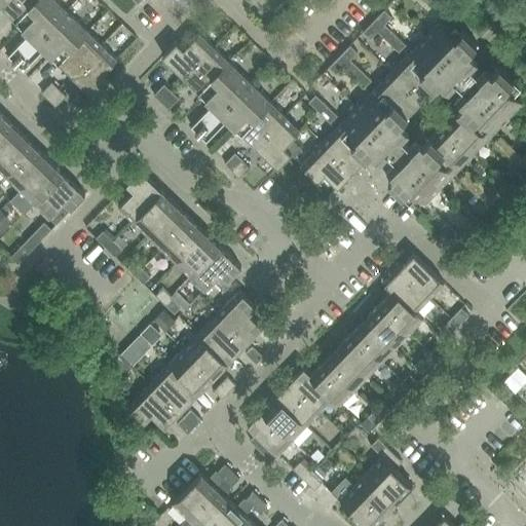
[(7,0),(2,6),(23,27),(36,12),(29,6),(34,0),(7,0)]
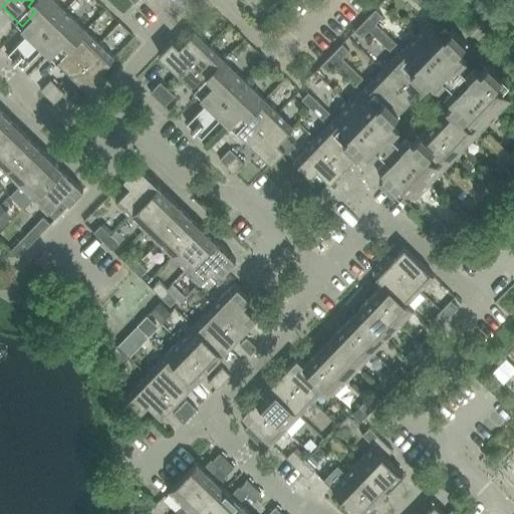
[(23,68),(44,46),(50,53),(63,39),(70,46),(85,30),(54,0),(33,0),(28,6),(35,12),(22,26),(29,32),(8,53),(23,68)]
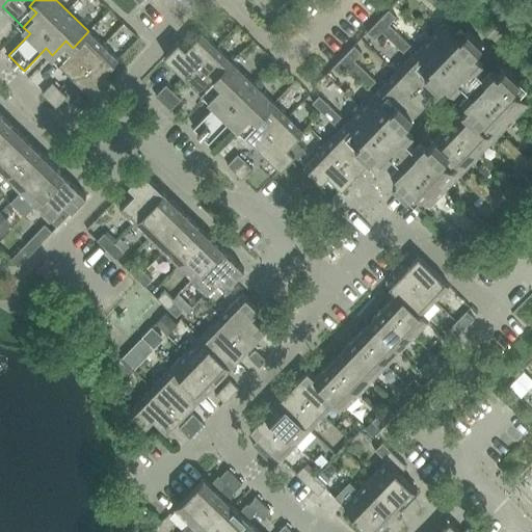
[(396,17),(389,9),(383,15),(391,22),(396,17)]
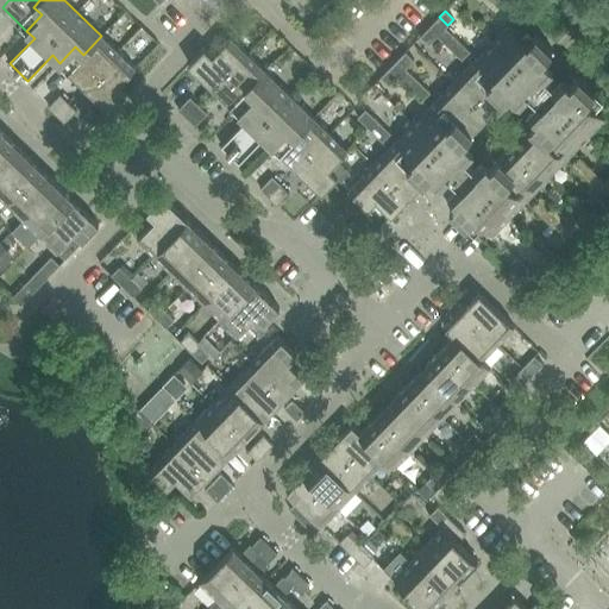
[(439,17),(433,24),(441,32),(445,27),(447,25),(439,17)]
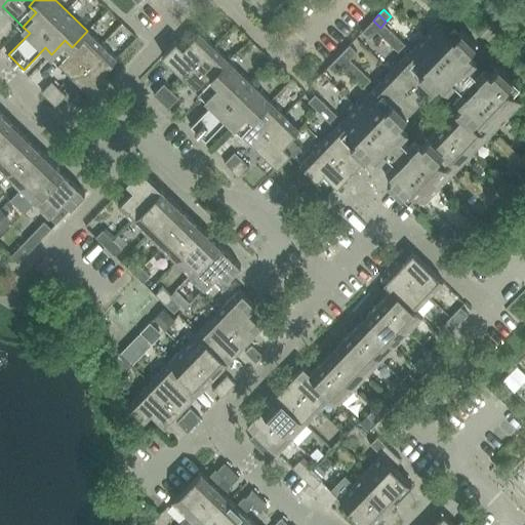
[(373,21),(368,26),(375,33),(376,31),(380,28),(373,21)]
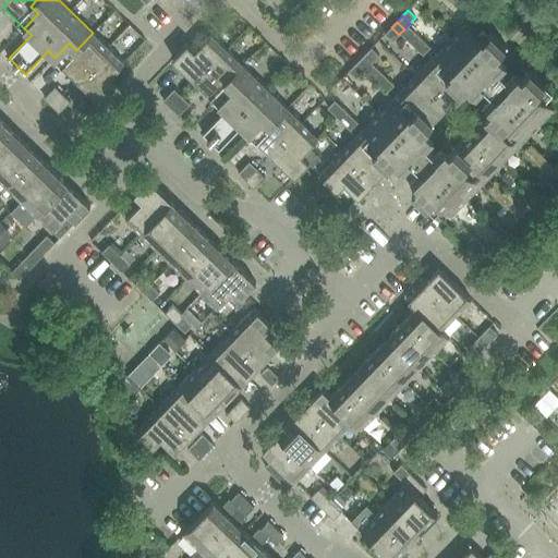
[(484,100),(493,108),(486,114),(500,129),(508,121),(525,138),(555,108),(538,92),(545,84),(530,69),(523,76),(514,69),(507,76),(504,73),(499,69),(507,61),(498,53),(506,46),(490,31),(484,38),(466,22),(437,53),(455,70),(447,77),(461,92),(462,92),(468,85),(476,93),(484,85),(487,89),(492,93),(484,100)]
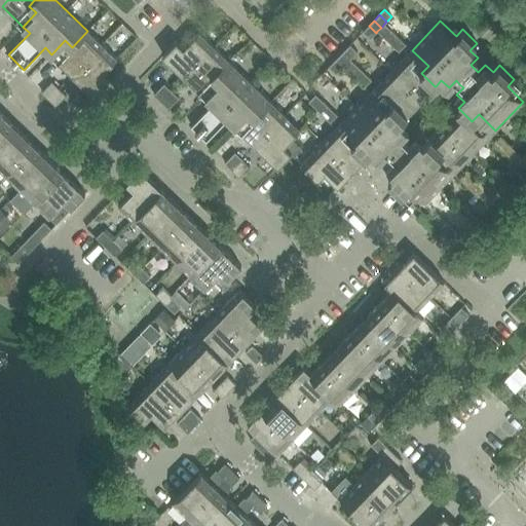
[(381,28),(377,31),(388,41),(396,34),(384,24),(381,28)]
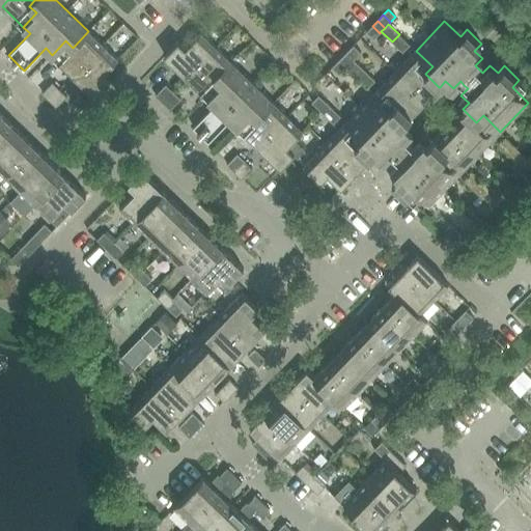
[(372,26),(366,31),(373,38),(380,33),(372,26)]
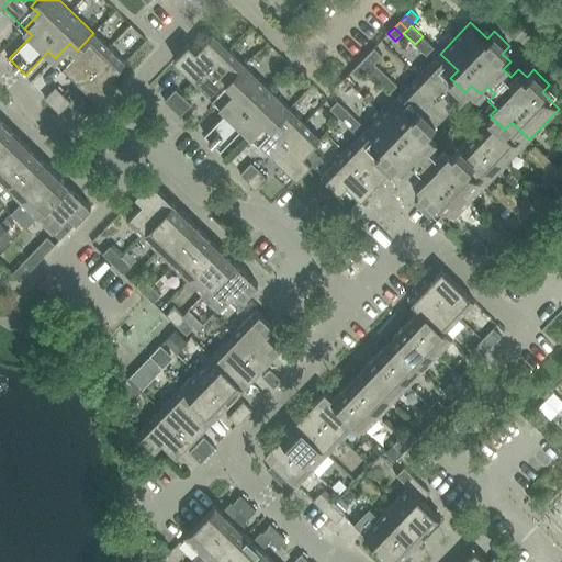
[(55,58),(78,79),(109,47),(93,33),(77,51),(69,43),(55,58)]
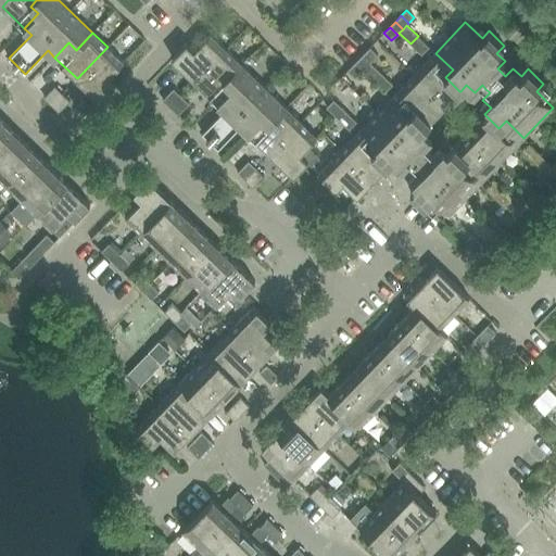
[(187,43),(172,59),(196,81),(226,49),(211,34),(194,51),(187,43)]
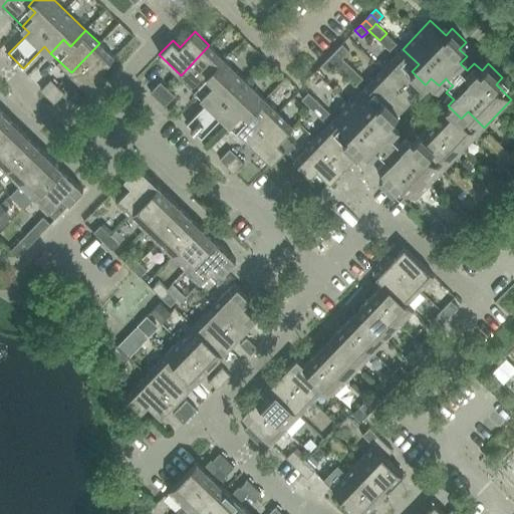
[(387,33),(379,40),(390,50),(397,43),(387,33)]
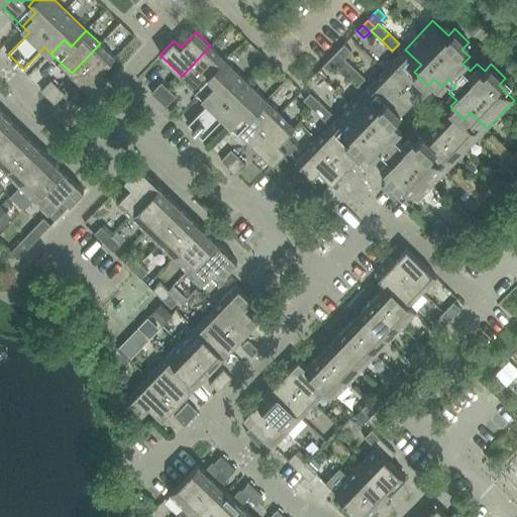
[(100,43),(72,73),(93,94),(107,80),(100,74),(115,58),(100,43)]
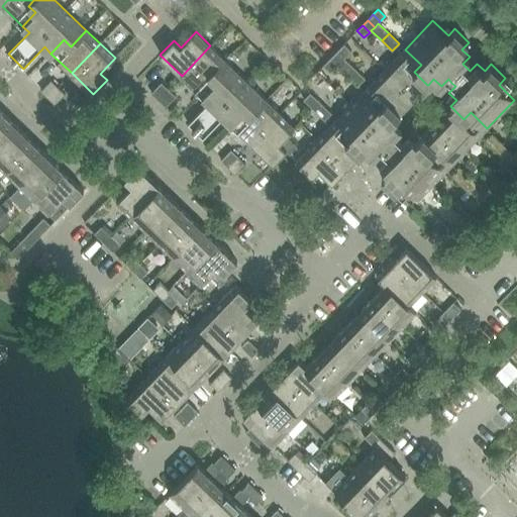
[(344,43),(339,49),(346,57),(351,50),(344,43)]
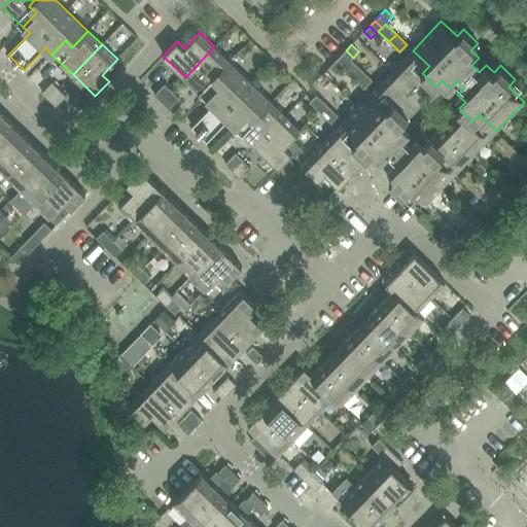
[(185,77),(206,98),(219,84),(213,77),(229,61),(214,46),(185,77)]
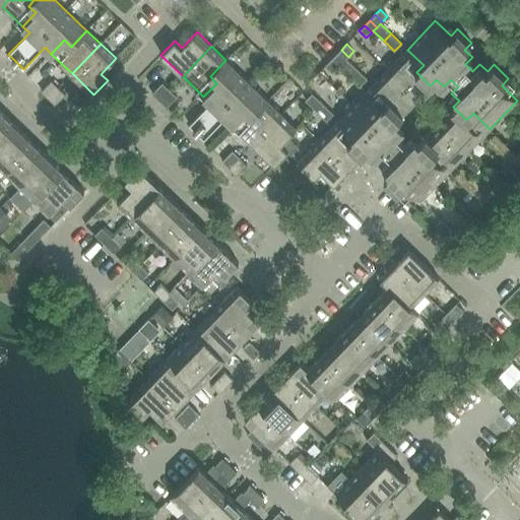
[(341,50),(335,55),(343,62),(346,58),(348,57),(341,50)]
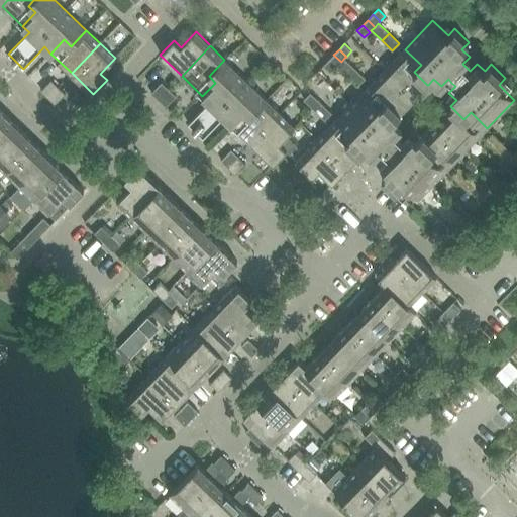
[(421,65),(405,49),(385,70),(414,99),(427,85),(414,72),(421,65)]
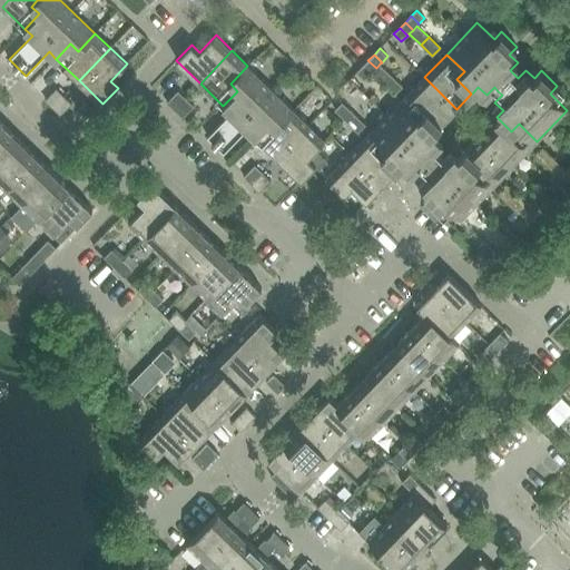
[(367,60),(362,66),(370,74),(372,72),(376,68),(367,60)]
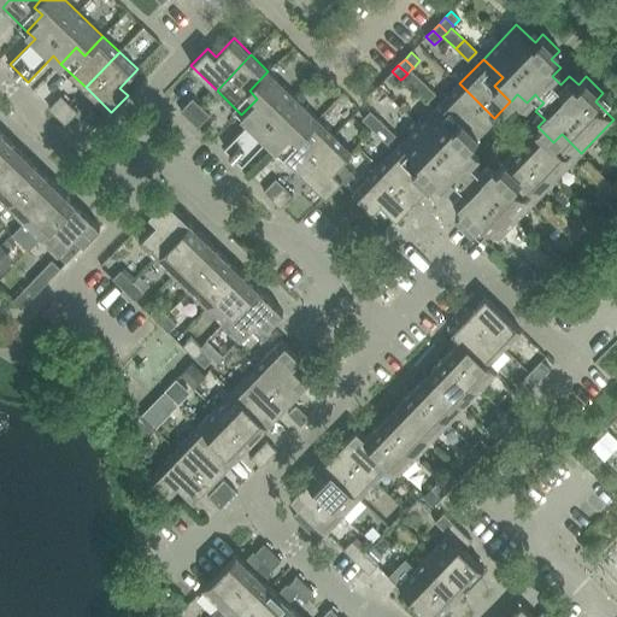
[(403,78),(415,89),(423,81),(411,69),(407,74),(403,78)]
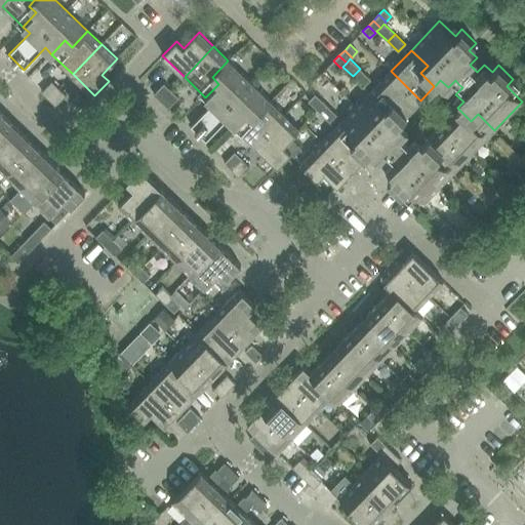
[(206,140),(228,118),(234,125),(247,111),(254,118),(270,102),(228,61),(212,77),(218,84),(205,97),(212,104),(191,125),(206,140)]
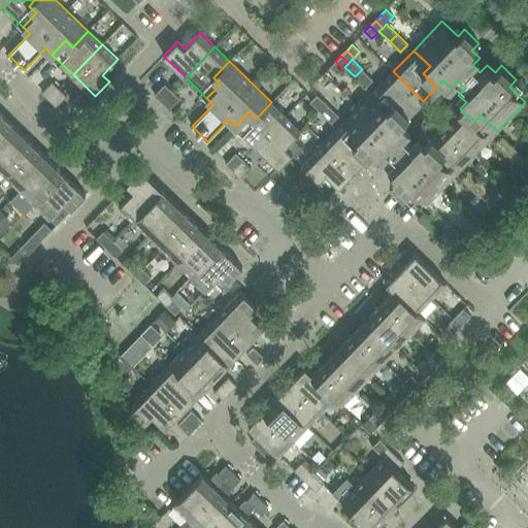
[(335,61),(330,67),(337,74),(342,68),(335,61)]
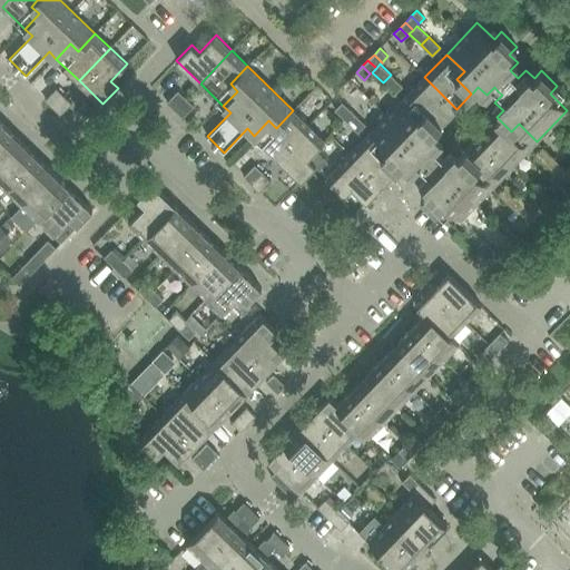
[(391,75),(383,82),(395,95),(403,86),(391,75)]
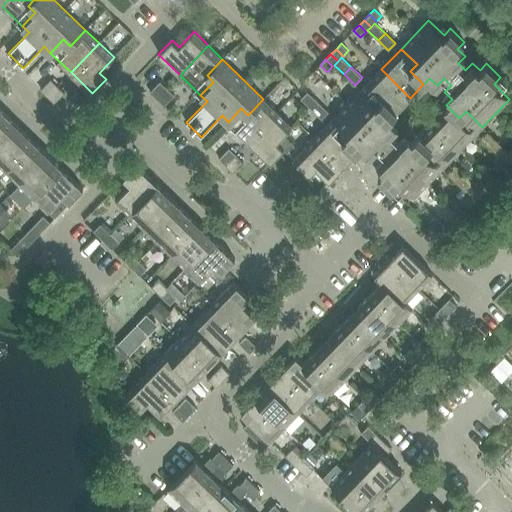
[(381,69),(361,90),(377,106),(383,99),(396,111),(396,112),(410,98),(381,69)]
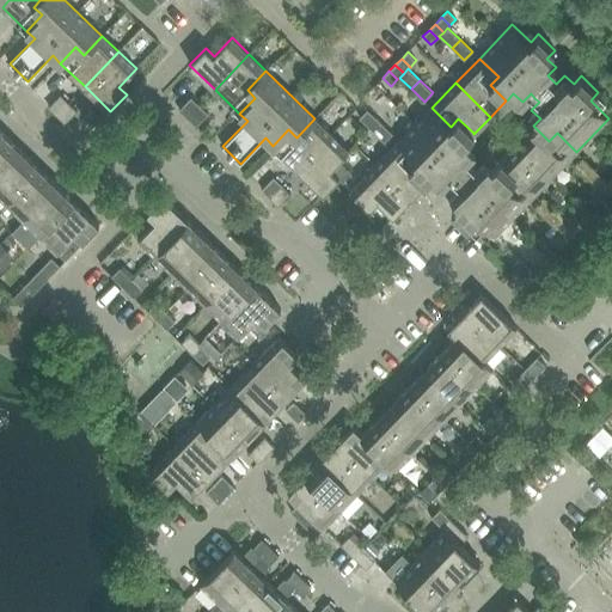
[(48,108),(56,116),(69,103),(61,95),(48,108)]
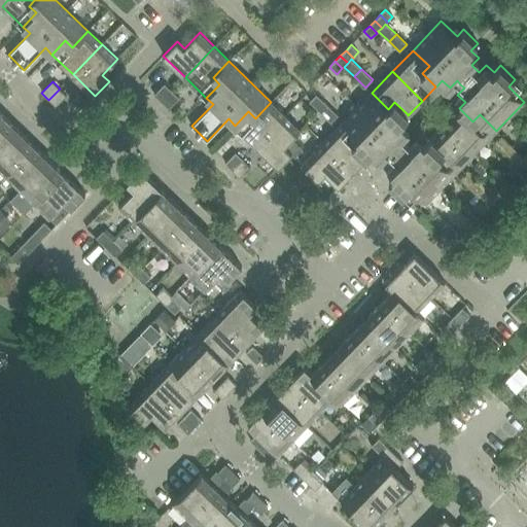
[(154,95),(162,102),(172,91),(165,83),(154,95)]
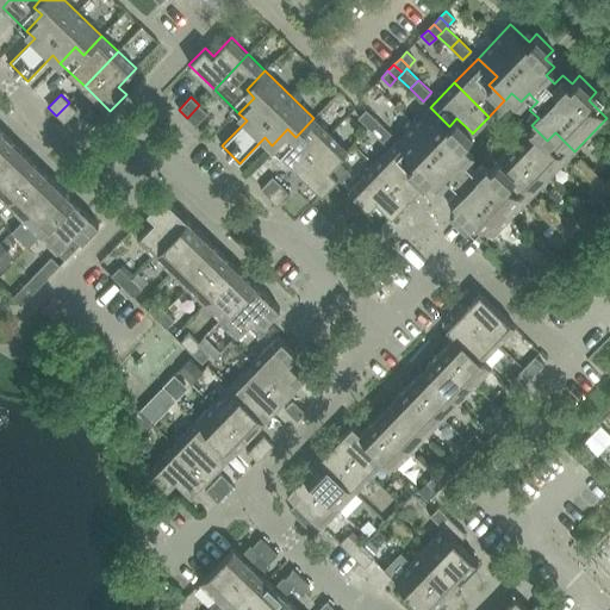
[(69,103),(56,116),(64,123),(78,111),(69,103)]
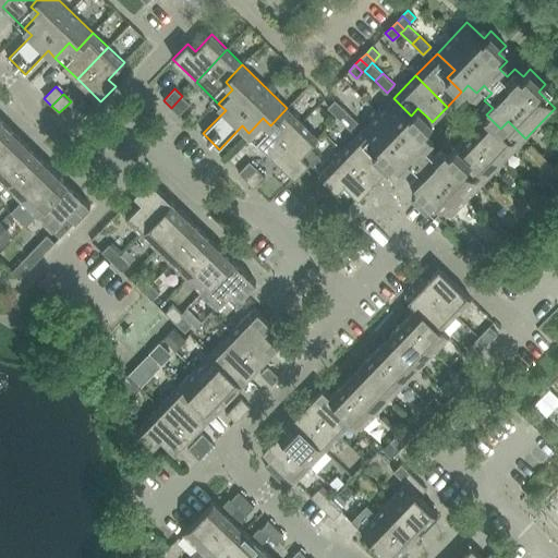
[(182,96),(171,108),(179,116),(190,104),(182,96)]
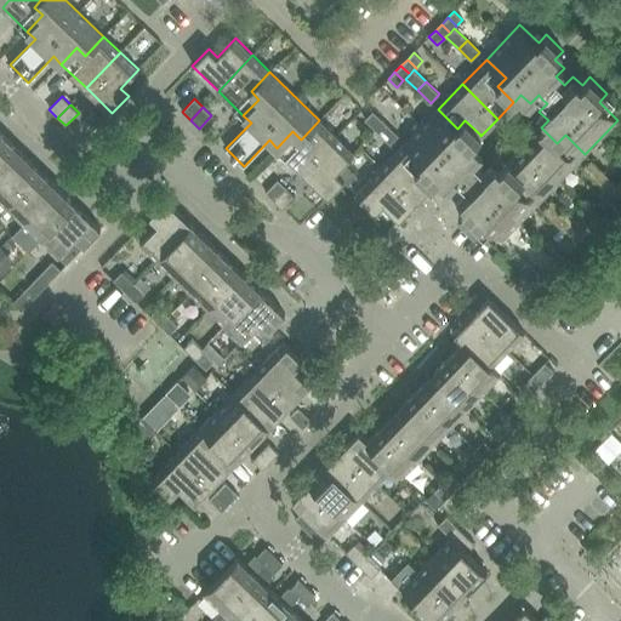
[(473,143),(474,142),(480,135),(465,120),(457,129),(438,109),(405,143),(425,161),(416,170),(432,186),(440,178),(449,187),(457,178),(461,182),(466,187),(457,195),(467,204),(459,212),(476,229),(483,221),(502,239),(536,204),(517,186),(524,177),(508,161),(501,169),(491,160),(483,169),(479,164),(474,160),(483,152),(473,143)]
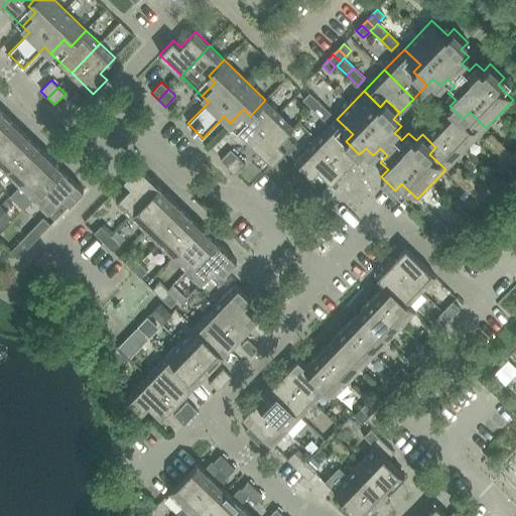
[(302,100),(313,110),(320,103),(309,93),(302,100)]
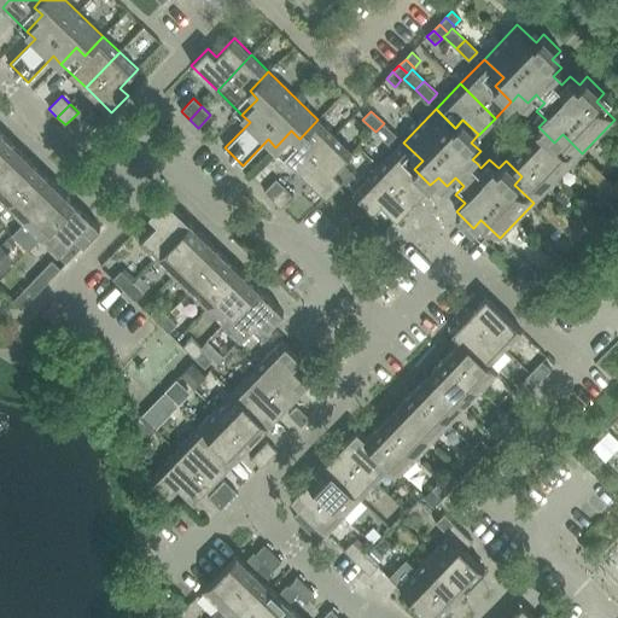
[(275,146),(301,170),(334,135),(318,120),(299,139),(291,130),(275,146)]
